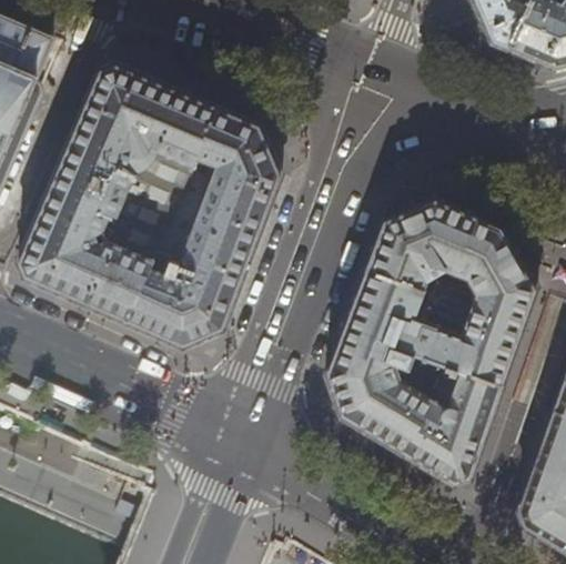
[(506,52),(526,0),(468,0),(474,12),(476,18),(489,46),(506,52)]
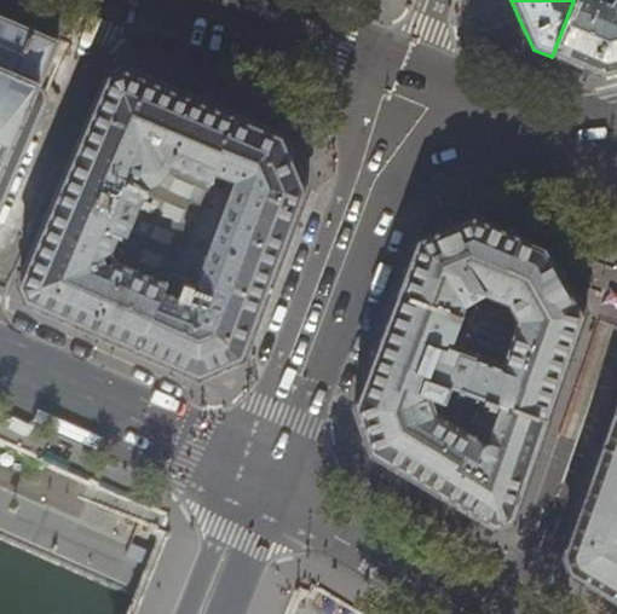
[(616,4),(612,6),(609,9),(612,0),(574,0),(552,57),(589,73),(597,76),(604,80),(616,75),(616,4)]
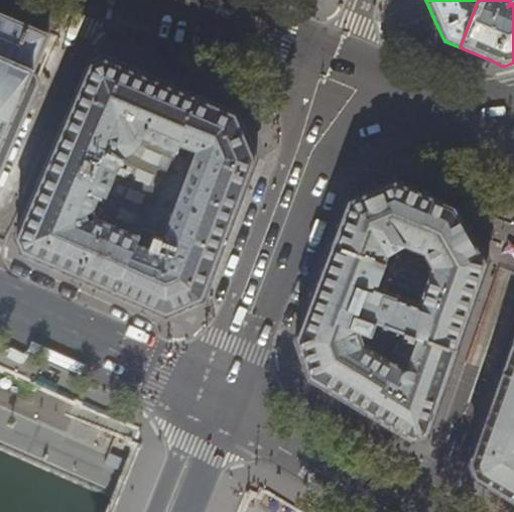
[(0,143),(30,74),(35,64),(45,39),(46,37),(45,36),(45,35),(0,16),(0,143)]
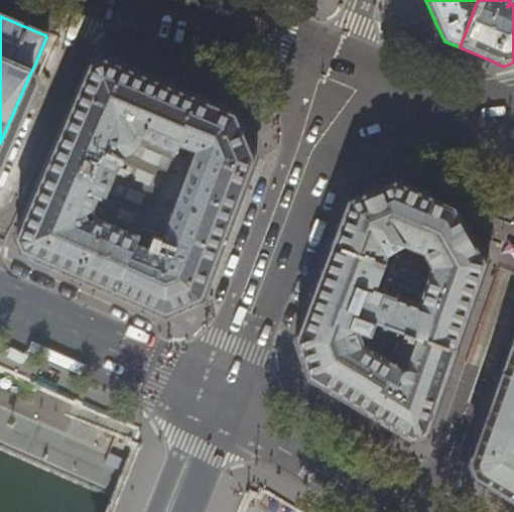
[(456,59),(460,47),(444,41),(432,16),(419,21),(431,50),(456,59)]
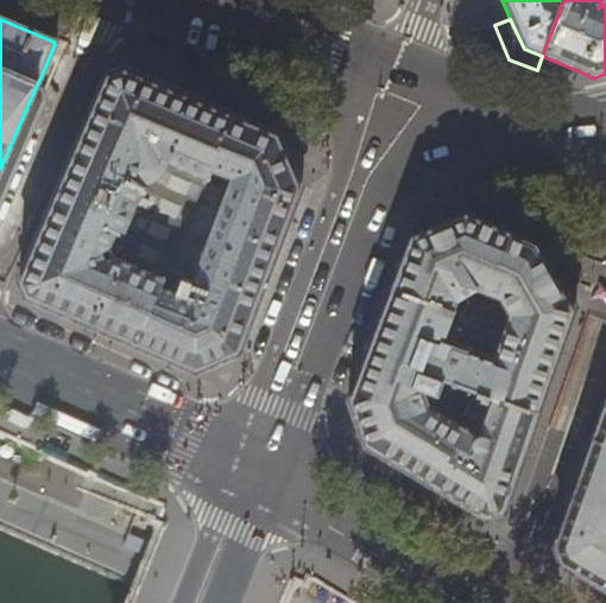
[(579,71),(542,56),(537,70),(560,80),(574,80),(579,71)]
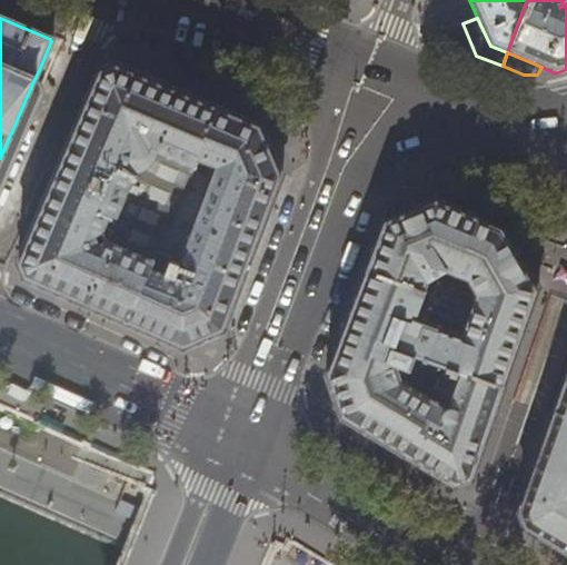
[(16,266),(21,281),(67,301),(139,333),(180,350),(181,352),(182,352),(200,344),(204,343),(222,334),(280,179),(269,152),(258,128),(242,120),(142,79),(115,67),(98,72),(86,100),(82,109),(59,165),(26,240),(16,266)]
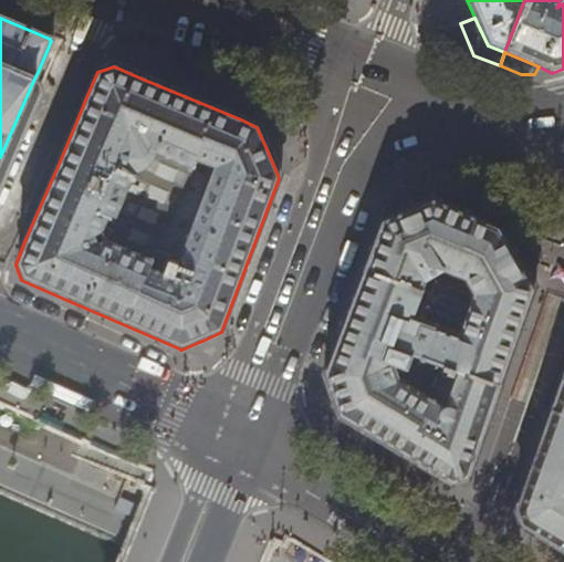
[(526,278),(498,229),(431,200),(406,211),(379,222),(341,329),(325,370),(323,377),(330,397),(337,418),(431,475),(450,487),(467,481),(483,434),(523,322),(534,290),(526,278)]
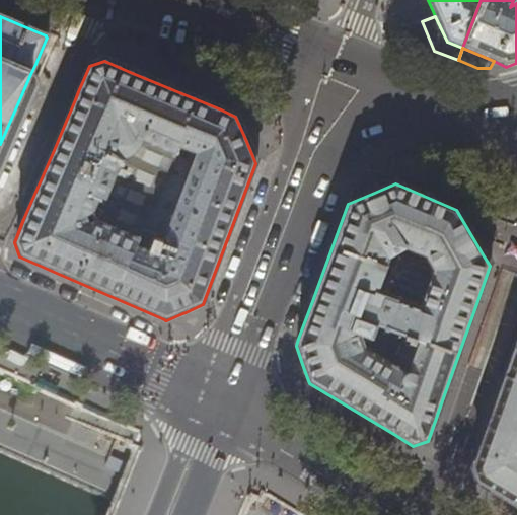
[(516,337),(490,417),(471,468),(475,484),(516,508),(516,337)]
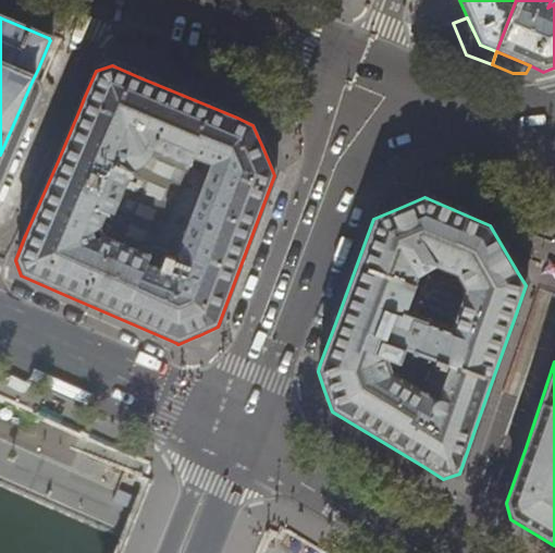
[(21,388),(11,382),(9,382),(7,382),(4,384),(2,388),(0,390),(0,391),(3,391),(7,393),(11,395),(16,397),(20,400),(22,398),(23,398),(26,394),(28,392),(29,391),(28,391),(27,390),(26,390),(21,388)]
